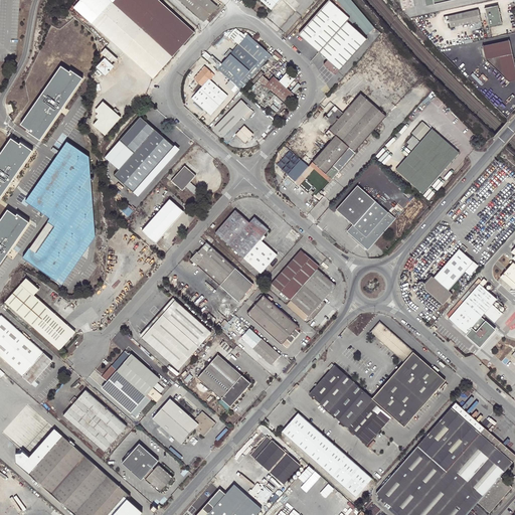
[(115,41),(154,77),(193,33),(158,0),(79,0),(73,7),(115,41)]
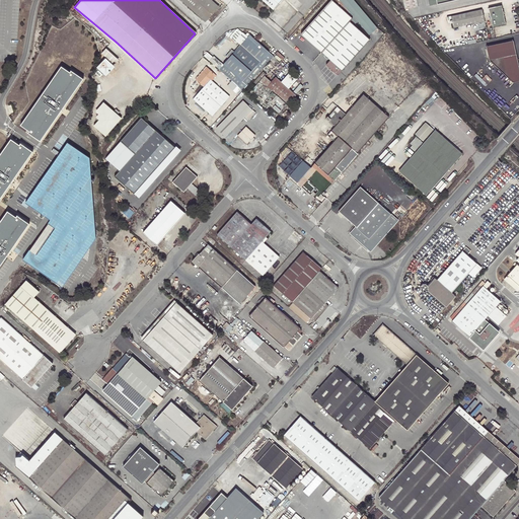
[(212,0),(180,0),(206,22),(219,6),(212,0)]
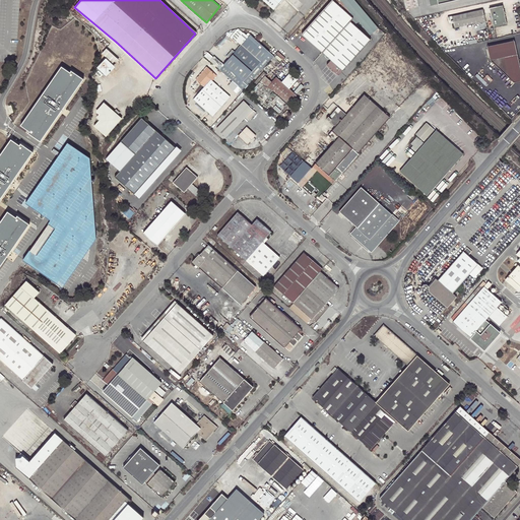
[(263,0),(273,9),(281,0),(263,0)]
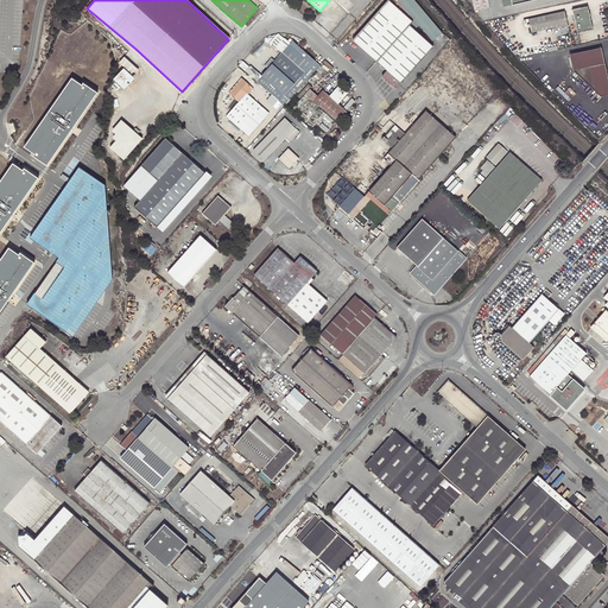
[(377,62),(386,70),(400,82),(434,45),(410,25),(412,20),(388,0),(387,0),(353,40),(377,62)]
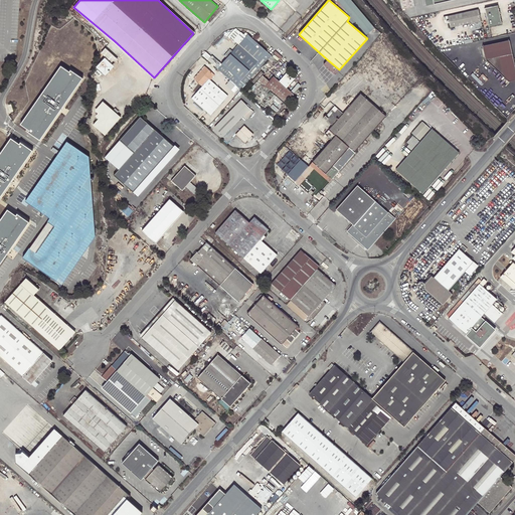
[(336,0),(353,20),(365,34),(374,27),(350,0),(336,0)]
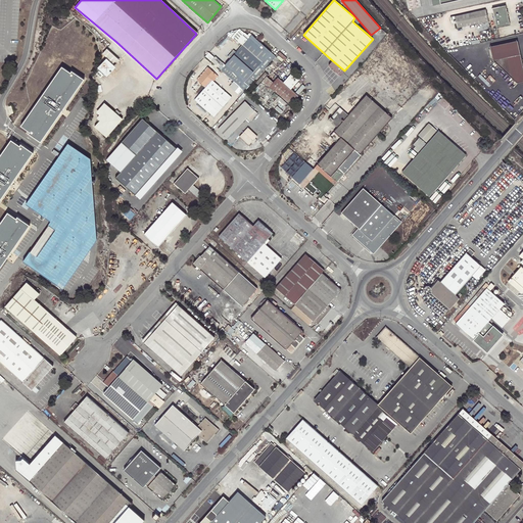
[(422,7),(420,0),(406,0),(409,10),(422,7)]
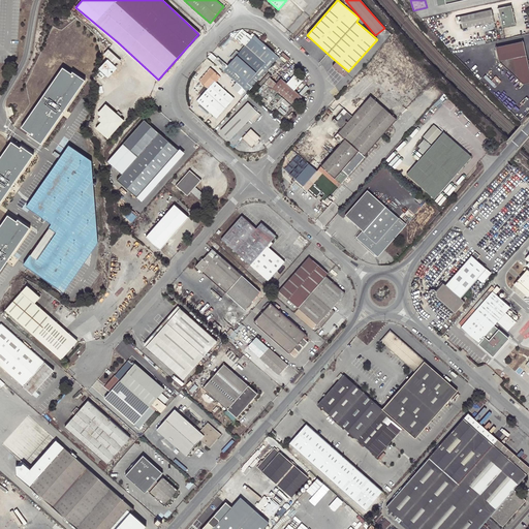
[(511,5),(509,6),(514,23),(501,26),(502,29),(516,26),(514,18),(515,17),(514,12),(512,12),(511,5)]
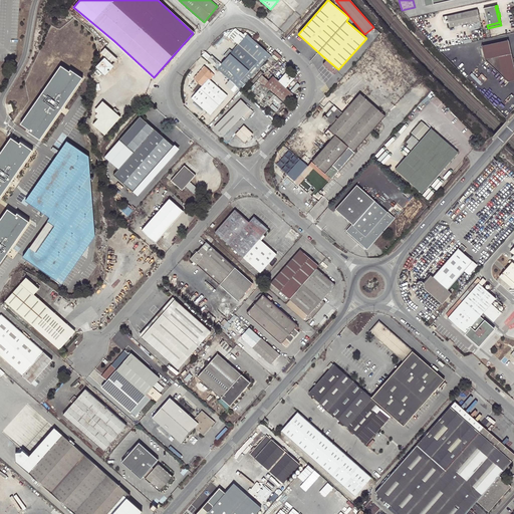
[(484,8),(487,25),(499,22),(495,6),(484,8)]
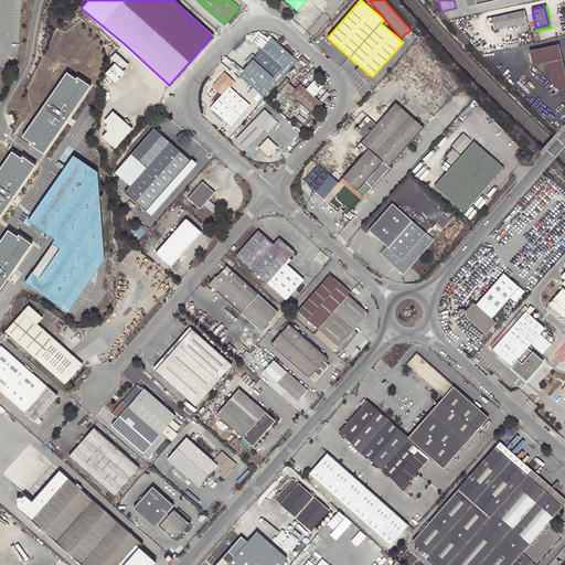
[(528,23),(525,11),(491,19),(494,31),(528,23)]
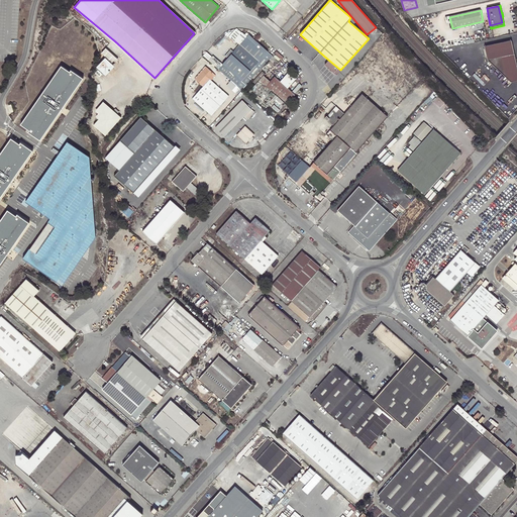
[(248,34),(233,52),(230,55),(222,64),(245,86),(273,56),(252,37),(248,34)]
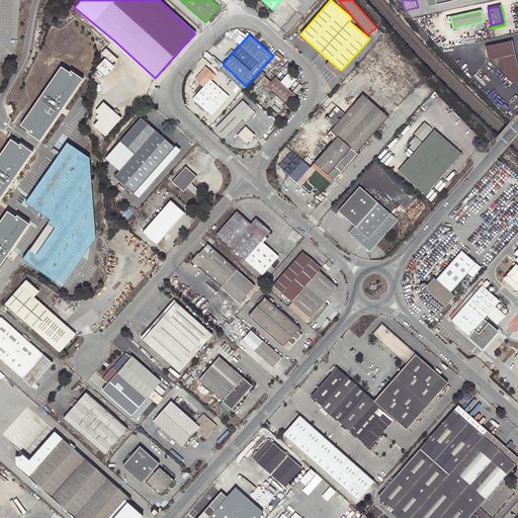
[(517,64),(517,60),(513,41),(486,48),(489,61),(512,83),(517,81),(517,64)]
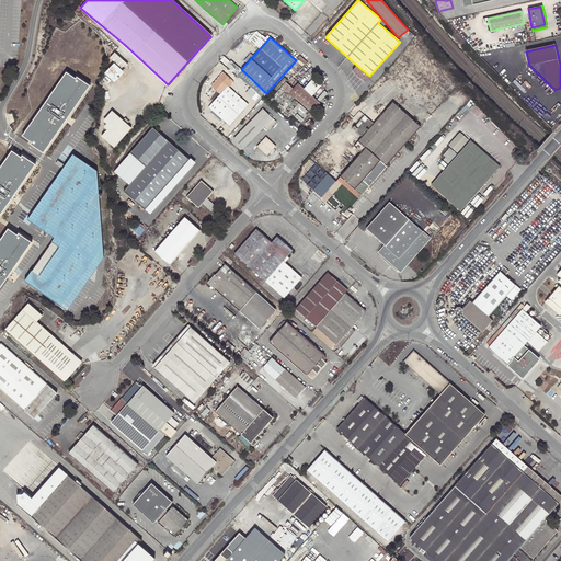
[(122,66),(125,63),(127,60),(115,50),(111,55),(122,66)]
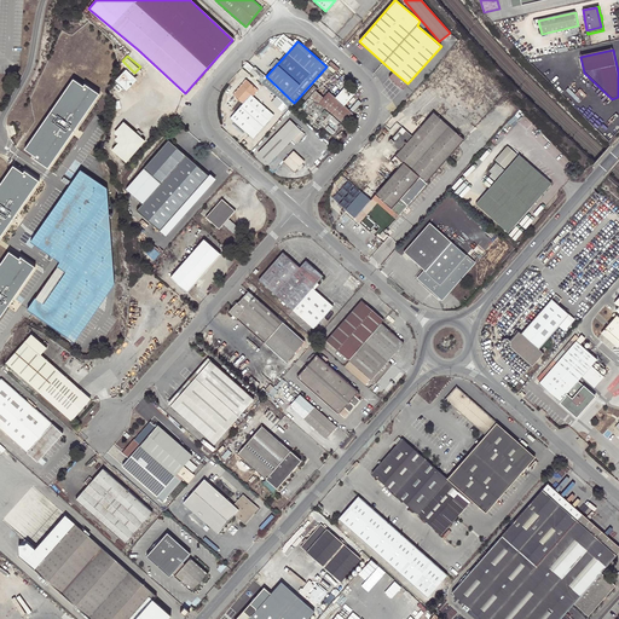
[(330,61),(328,63),(337,71),(339,70),(340,69),(330,61)]
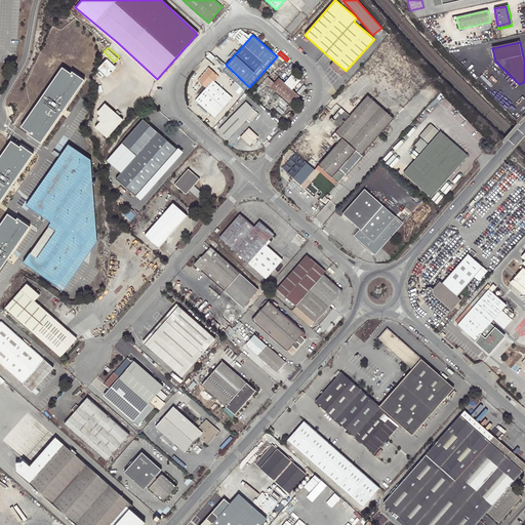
[(114,62),(113,61),(112,59),(111,58),(110,58),(108,58),(107,58),(106,58),(105,58),(104,59),(103,61),(102,62),(102,63),(101,64),(101,65),(101,66),(102,67),(102,68),(103,69),(104,70),(104,71),(105,71),(107,72),(108,72),(109,72),(110,71),(111,71),(112,70),(113,69),(114,68),(114,67),(114,66),(114,65),(114,64),(114,62)]
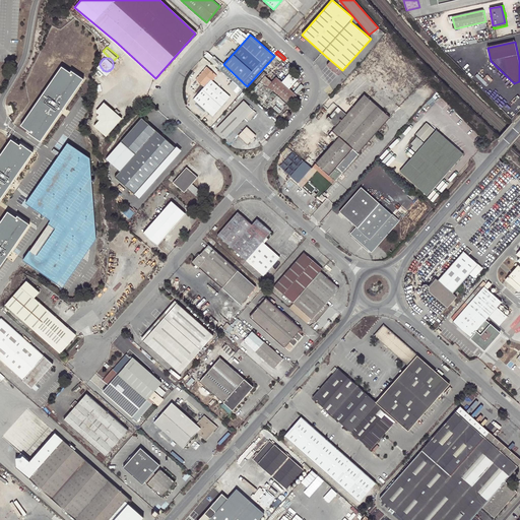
[(330,60),(326,65),(338,75),(340,73),(342,70),(330,60)]
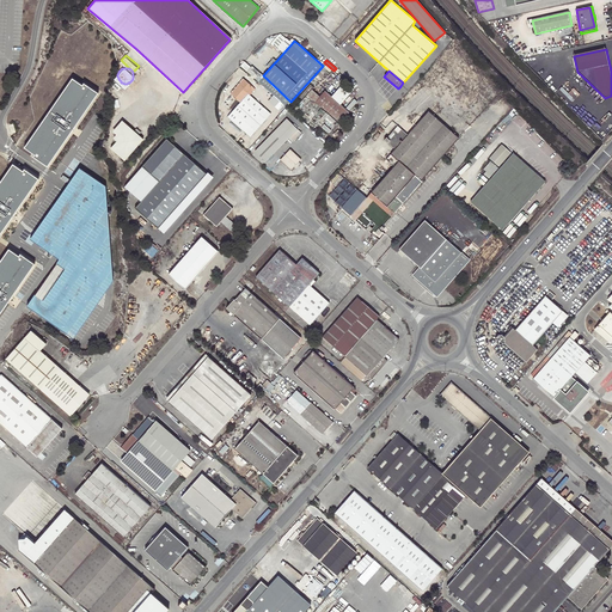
[(287,106),(291,102),(263,75),(258,81),(287,106)]
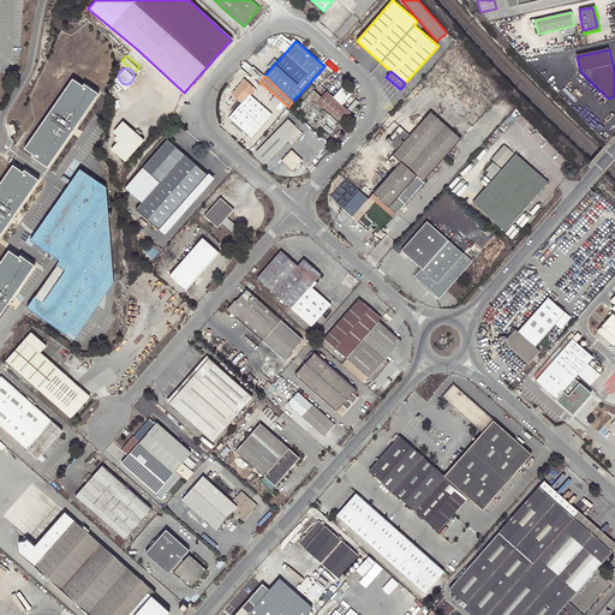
[(81,84),(73,78),(24,148),(35,155),(34,157),(48,167),(71,133),(70,132),(73,126),(76,127),(100,94),(84,84),(83,85),(82,84),(81,84)]
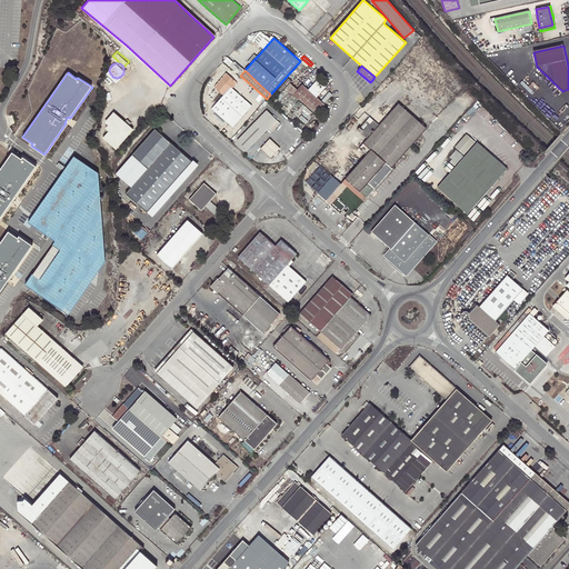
[(251,106),(232,89),(231,87),(236,81),(227,73),(215,87),(223,95),(212,109),(232,127),(251,106)]
